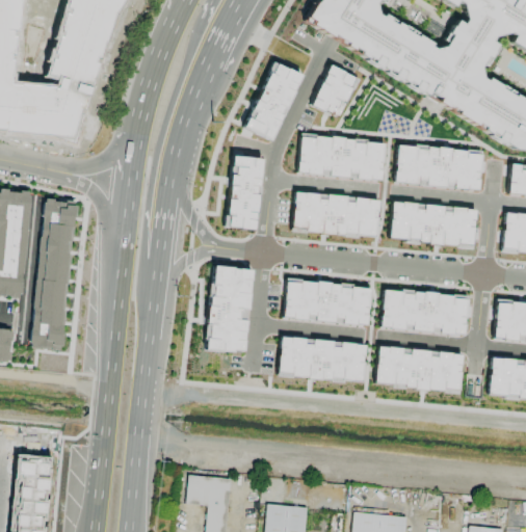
[(0,0),(124,0),(117,12),(116,12),(107,43),(106,42),(101,57),(99,56),(97,62),(100,63),(85,109),(82,108),(73,137),(7,131),(7,129),(0,128),(0,0)]
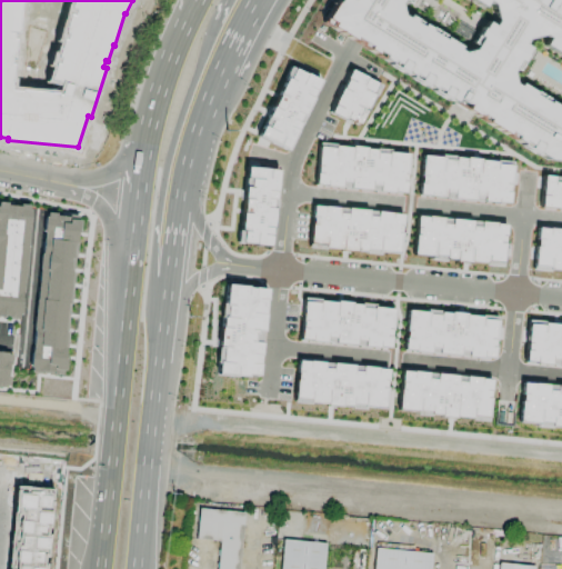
[(263,138),(293,151),(325,80),(294,67),(263,138)]
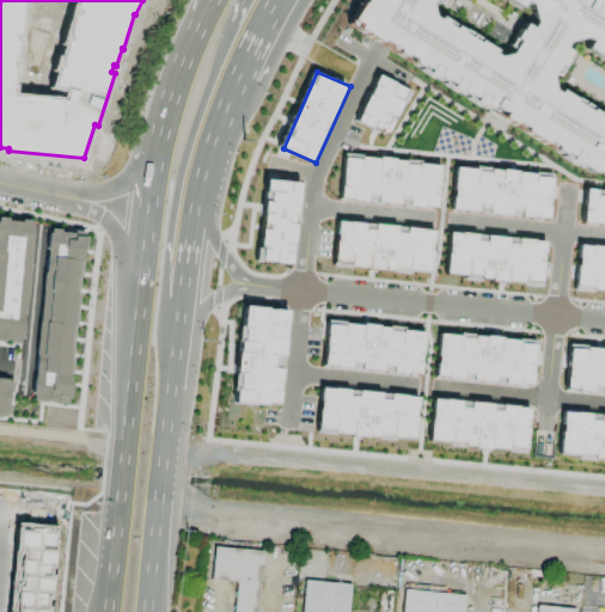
[(361,120),(393,135),(414,90),(382,75),(361,120)]
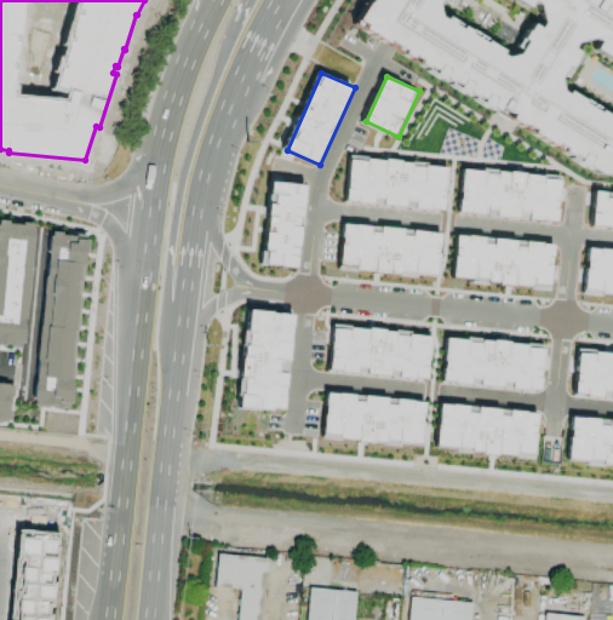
[(349,201),(376,204),(377,196),(388,197),(387,206),(448,211),(452,166),(353,158),(349,201)]
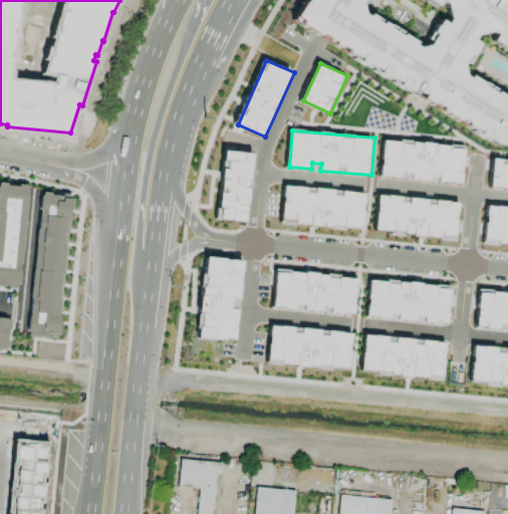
[(382,176),(414,178),(414,179),(440,181),(440,183),(466,185),(469,146),(385,140),(382,176)]
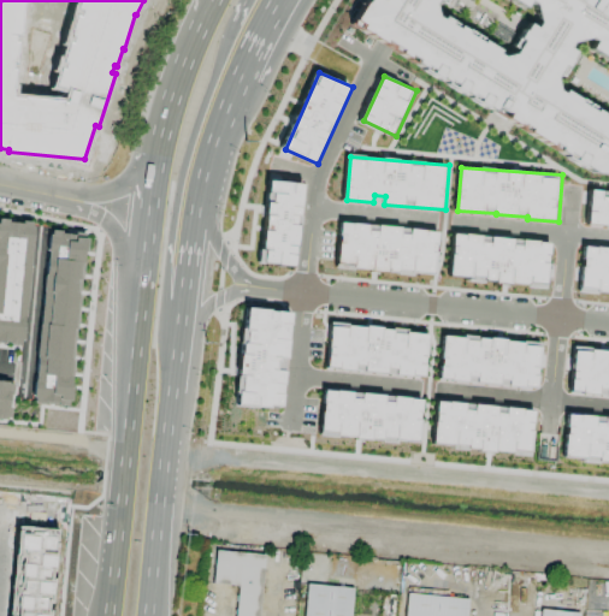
[(300,266),(306,183),(271,181),(264,264),(300,266)]
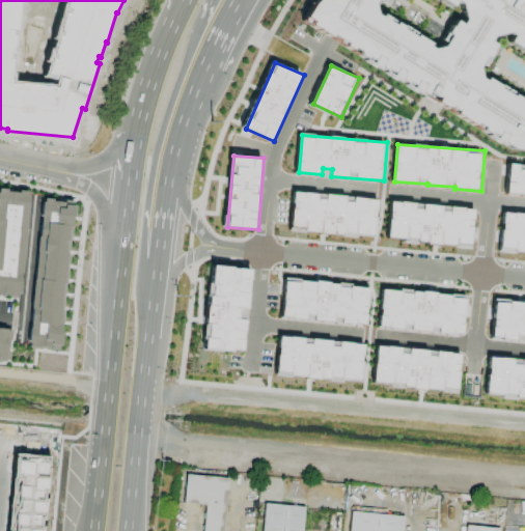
[(524,163),(509,162),(507,195),(524,196),(524,163)]
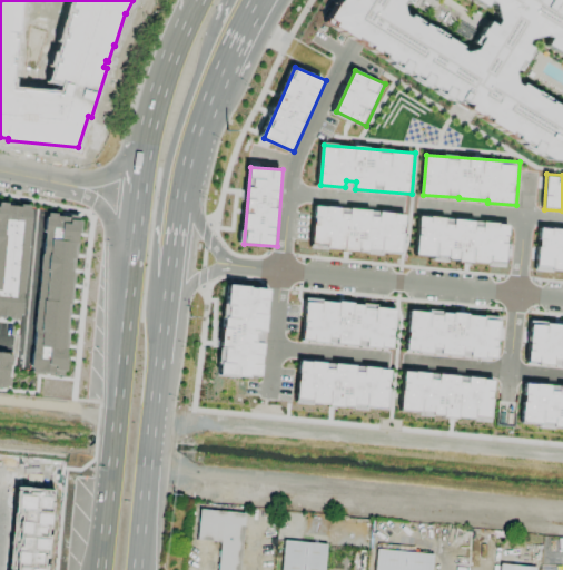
[(33,206),(0,203),(0,317),(27,320),(33,206)]
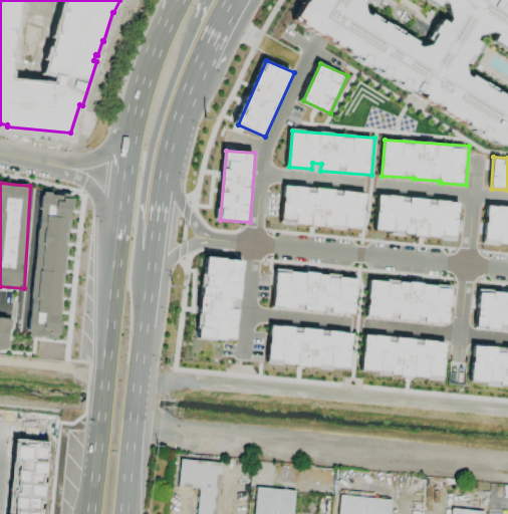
[(365,229),(367,192),(286,186),(284,224),(365,229)]
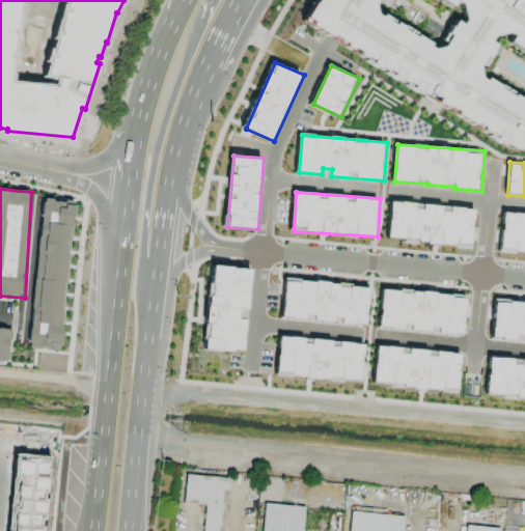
[(78,201),(47,199),(44,234),(47,235),(36,346),(63,350),(78,201)]
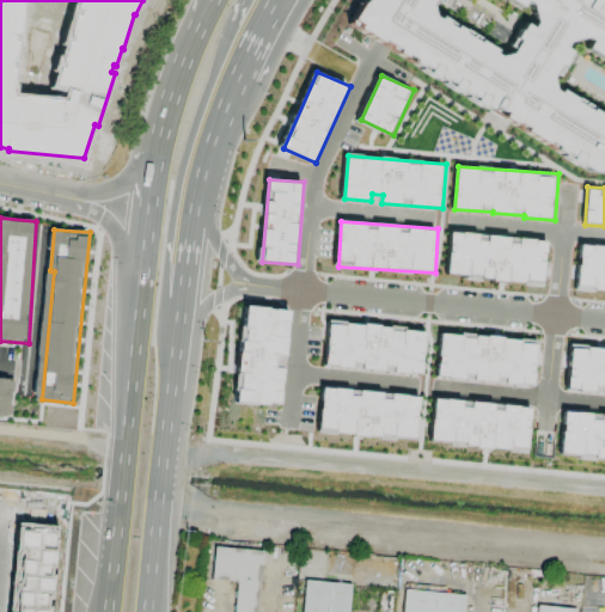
[(552,239),(489,234),(489,233),(453,230),(450,277),(549,285),(552,239)]
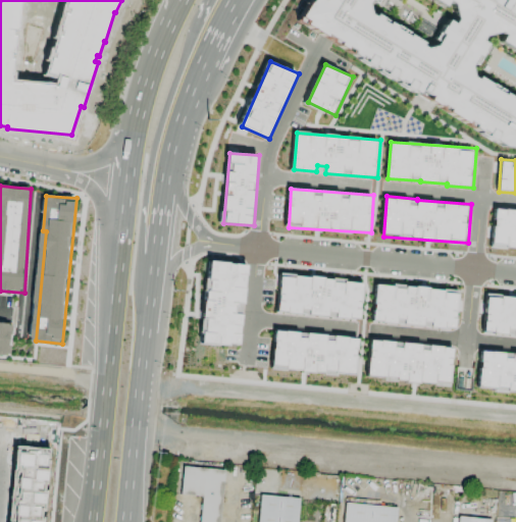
[(515,208),(496,206),(493,247),(515,249),(515,208)]
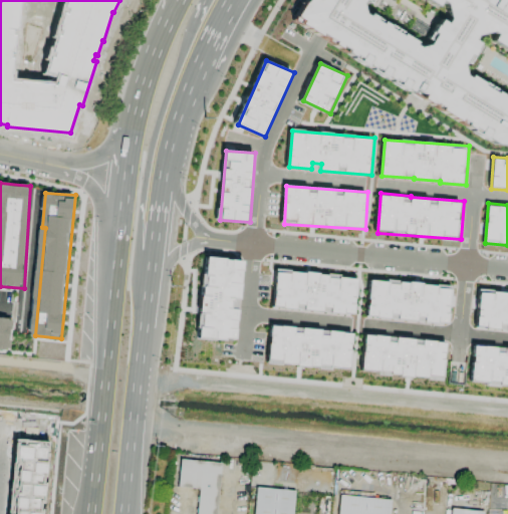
[(201,338),(239,340),(244,260),(206,258),(201,338)]
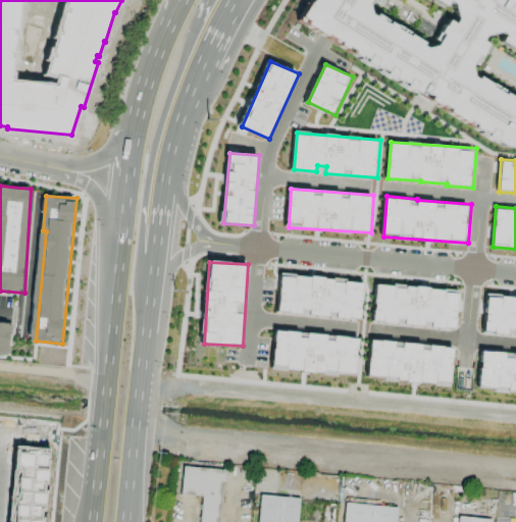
[(365,281),(284,274),(280,313),(363,319),(365,281)]
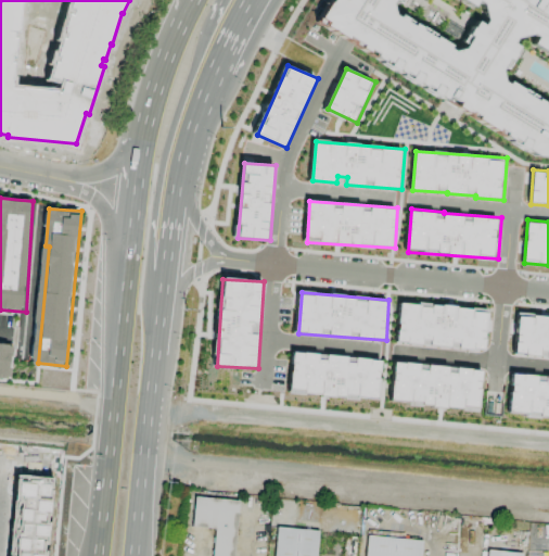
[(399,343),(487,350),(490,310),(403,303),(399,343)]
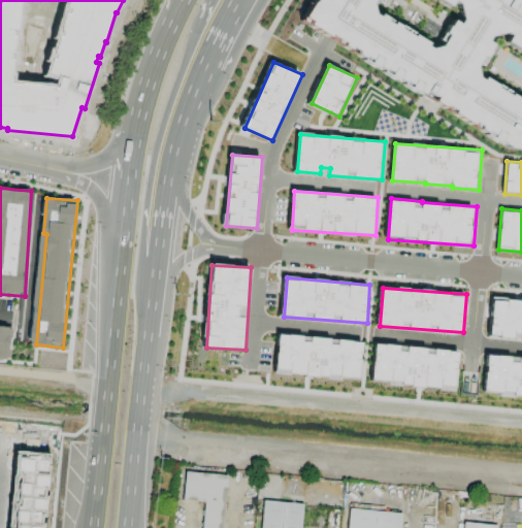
[(491,336),(521,338),(521,300),(495,298),(491,336)]
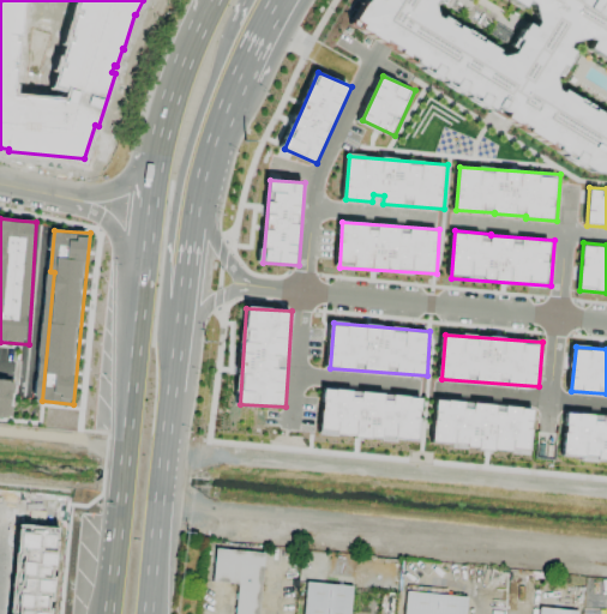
[(0,378),(0,415),(14,417),(17,380),(0,378)]
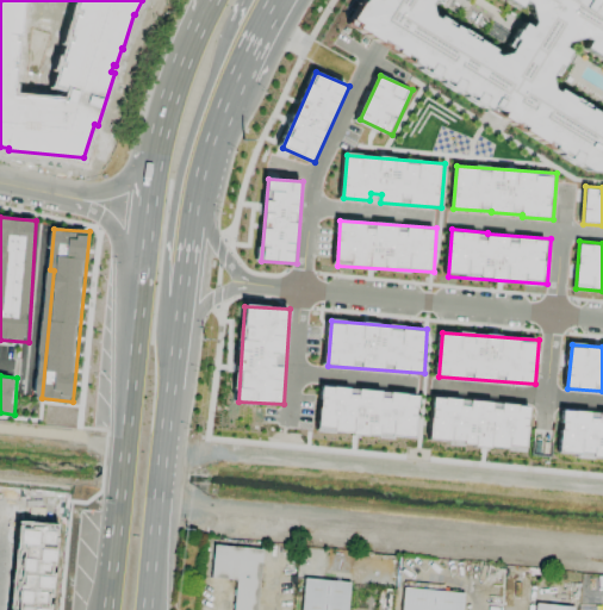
[(421,393),(324,387),(321,433),(418,439),(421,393)]
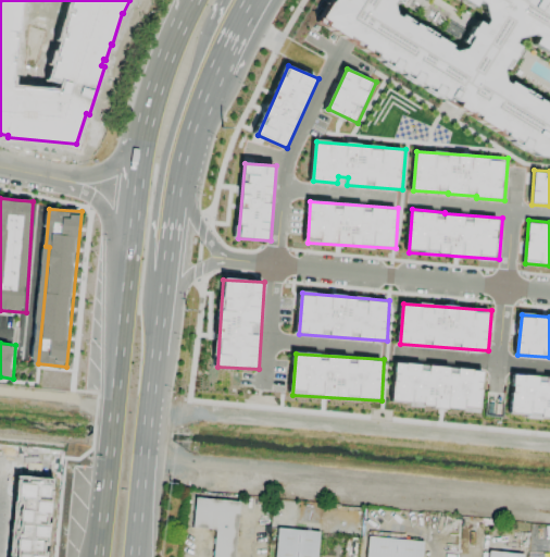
[(395,404),(483,409),(485,369),(397,363),(395,404)]
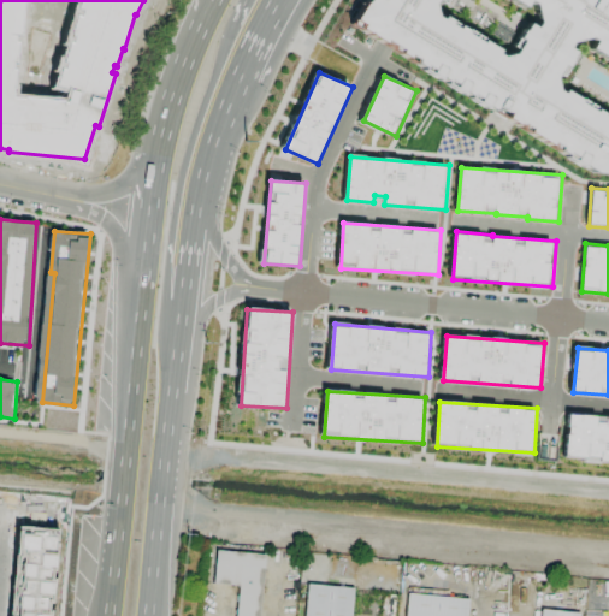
[(608,418),(571,415),(567,460),(608,462),(608,418)]
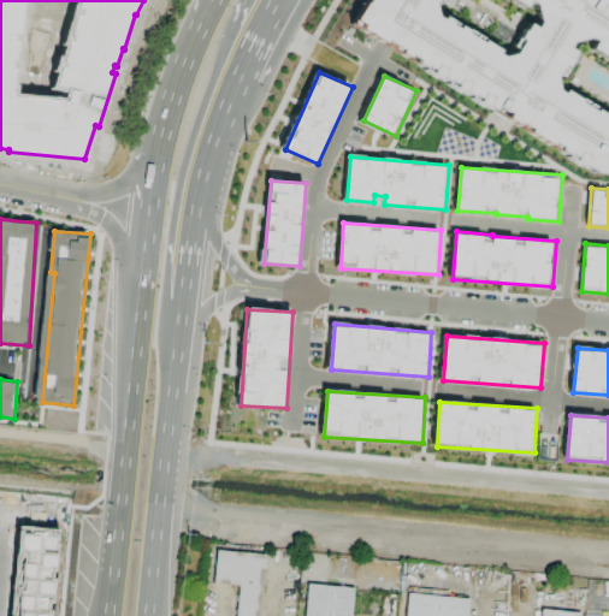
[(223,550),(272,554),(266,615),(241,615),(244,585),(220,582),(223,550)]
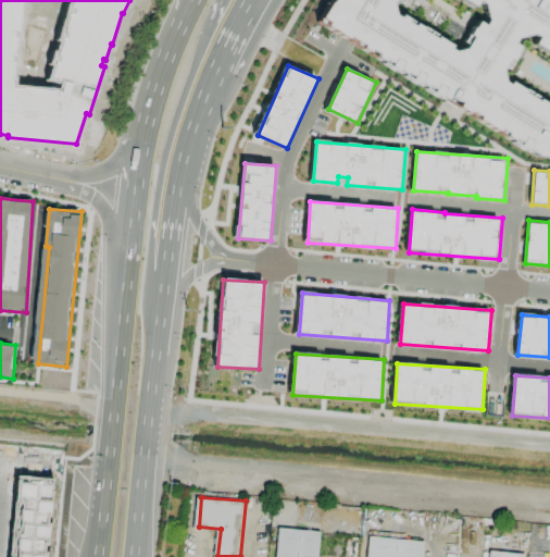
[(280,556),(284,529),(325,532),(322,556),(280,556)]
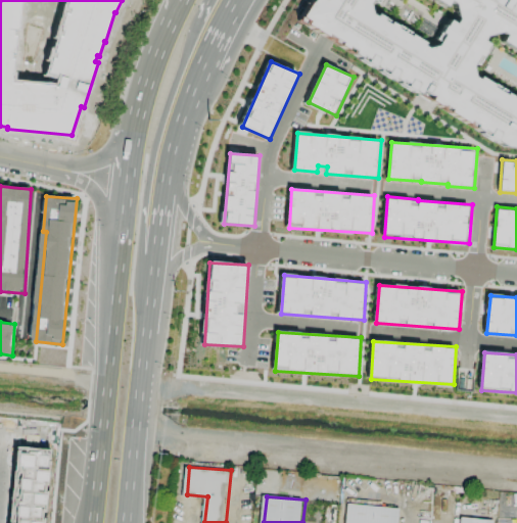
[(349,522),(351,504),(403,508),(401,522),(349,522)]
